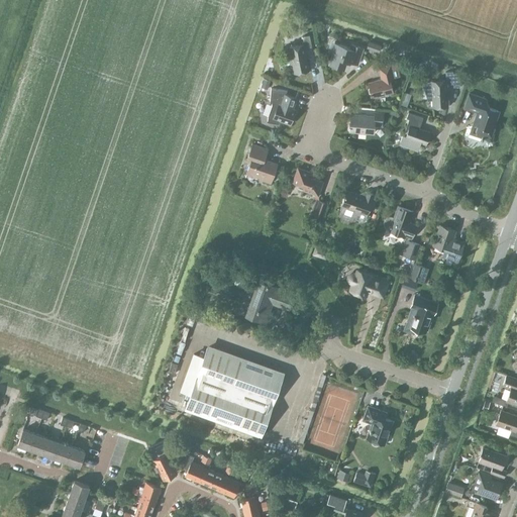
[(289,57),(291,65),(293,65),(295,73),(310,70),(305,48),(312,46),(310,35),(303,36),(304,43),(289,46),(291,56),(289,57)]
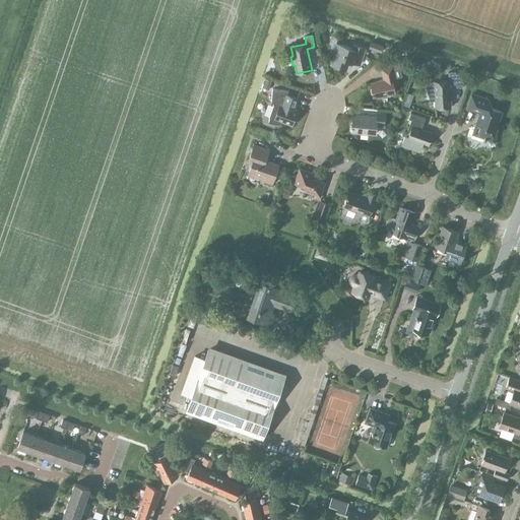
[(332,64),(346,69),(349,61),(360,64),(366,48),(353,44),(351,48),(333,42),(330,51),(335,53),(332,64)]
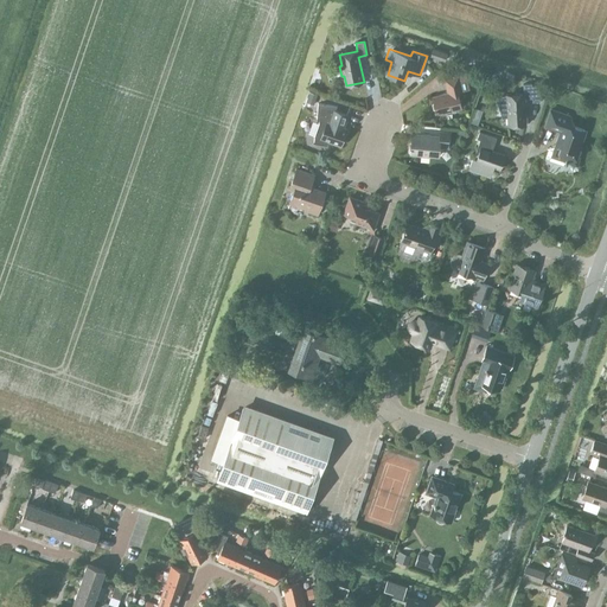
[(434,97),(438,114),(462,108),(459,94),(467,91),(464,75),(445,80),(448,94),(434,97)]
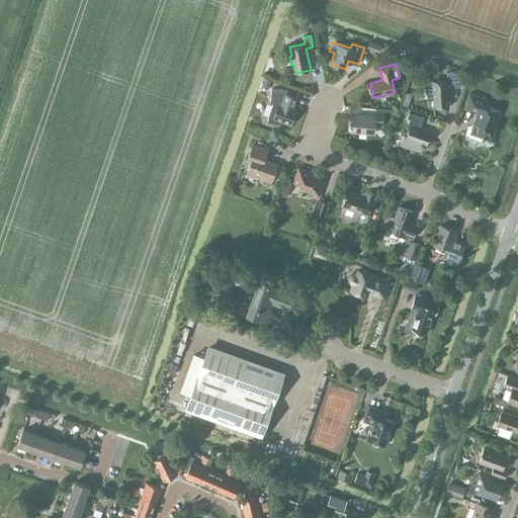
[(434,99),(434,107),(449,106),(448,84),(455,84),(455,87),(462,87),(461,73),(454,74),(454,72),(447,72),(447,80),(432,81),(432,90),(430,90),(431,99),(434,99)]
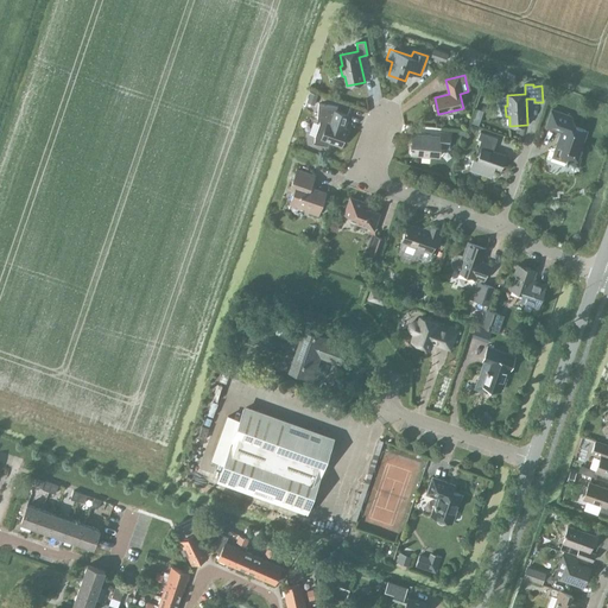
[(306,101),(316,103),(318,95),(309,92),(306,101)]
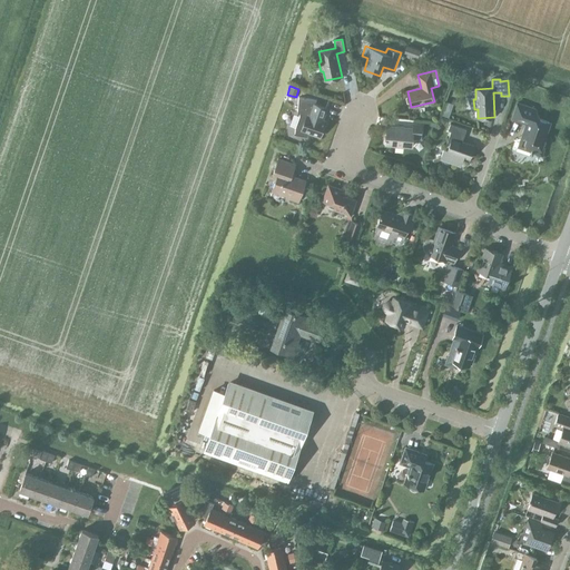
[(296,126),(297,127),(295,131),(294,131),(307,137),(307,136),(307,133),(321,137),(326,121),(323,120),(327,108),(315,105),(316,101),(317,101),(317,100),(300,95),(300,111),(302,111),(296,126)]
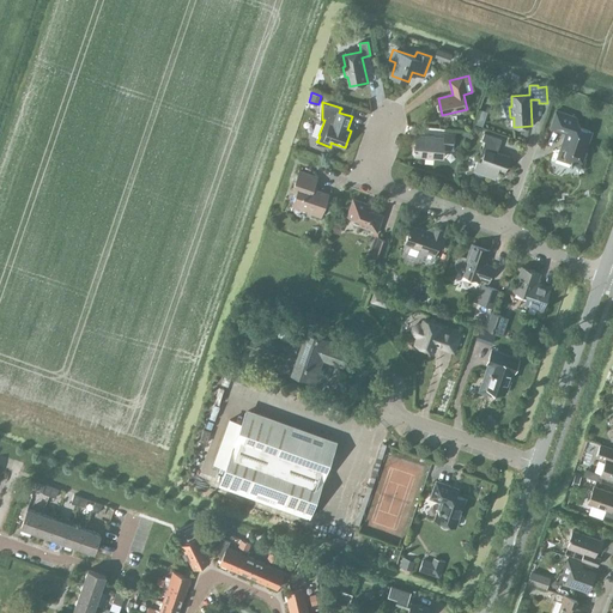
[(551,161),(571,168),(574,163),(583,167),(587,155),(584,153),(593,132),(581,128),(575,116),(557,110),(551,128),(566,133),(562,149),(554,151),(551,161)]
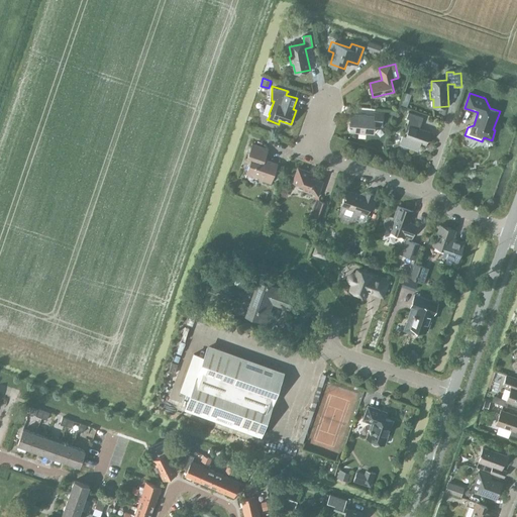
[(350,131),(374,133),(375,124),(383,125),(384,113),(376,112),(375,116),(351,114),(350,131)]
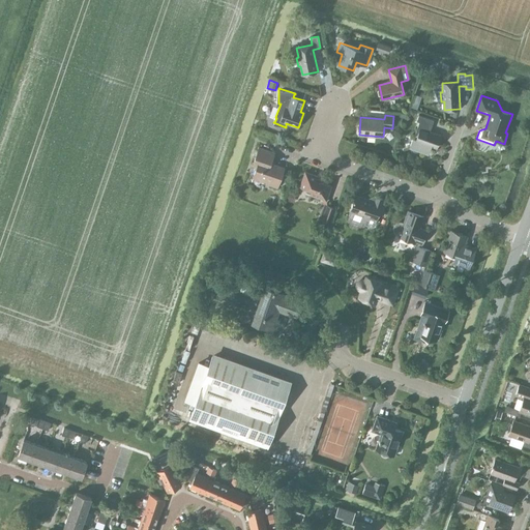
[(418,136),(416,141),(420,142),(417,149),(418,150),(428,153),(430,153),(432,146),(437,148),(441,137),(431,133),(435,120),(419,115),(417,121),(419,122),(415,135),(418,136)]
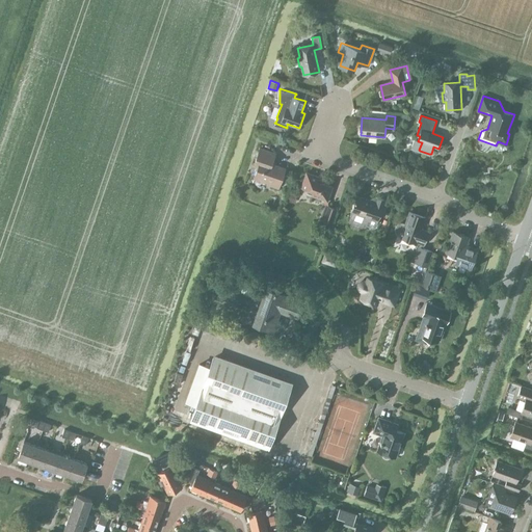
[(258,167),(254,179),(267,184),(267,185),(278,189),(286,168),(272,164),(275,154),(261,149),(255,166),(258,167)]
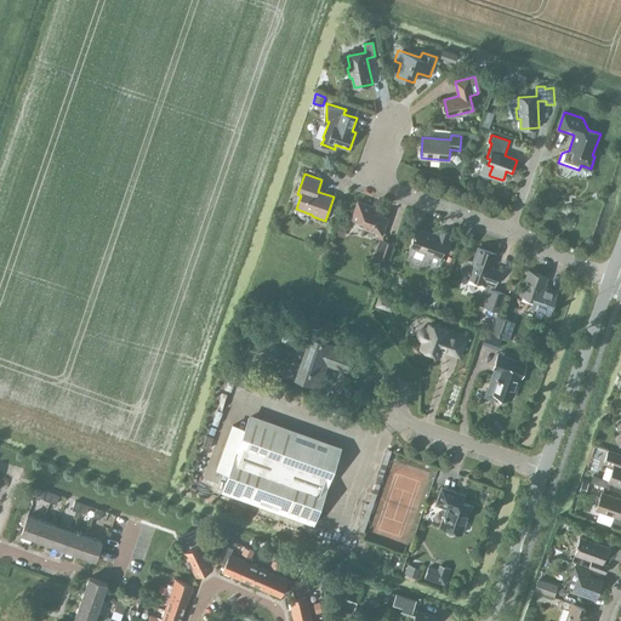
[(357,226),(382,235),(389,217),(372,211),(374,206),(358,201),(352,220),(359,222),(357,226)]
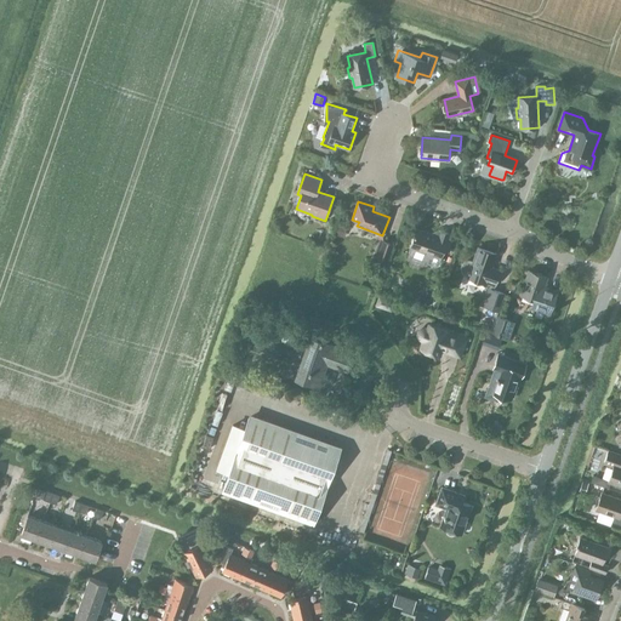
[(335,234),(342,237),(345,228),(337,226),(335,234)]
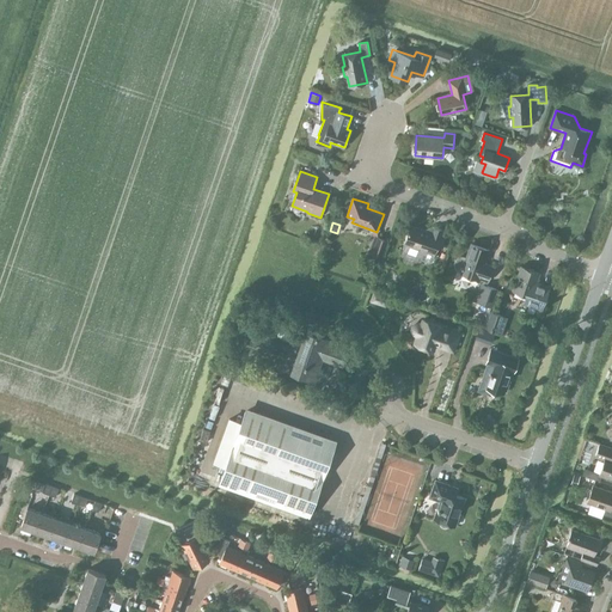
[(423,257),(424,254),(434,257),(438,245),(444,231),(434,227),(432,233),(411,226),(403,250),(423,257)]
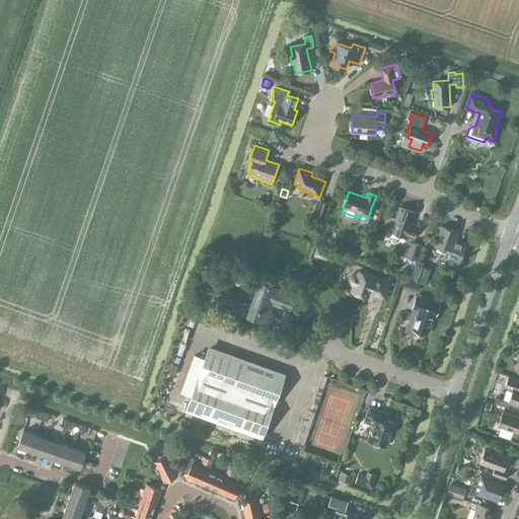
[(315,215),(324,218),(329,205),(320,202),(315,215)]
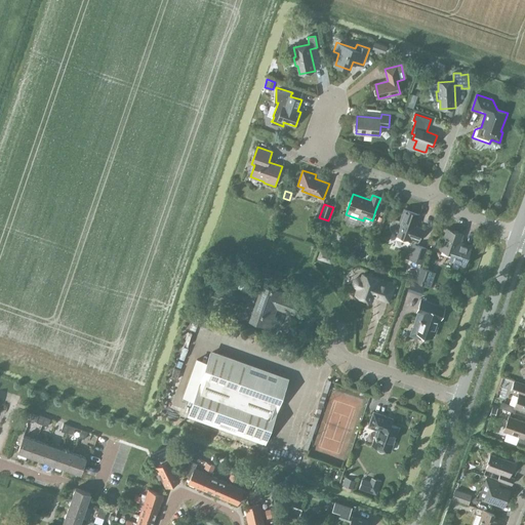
[(423,229),(416,227),(420,215),(404,210),(400,221),(397,219),(394,220),(392,223),(390,226),(391,230),(393,232),(396,233),(396,234),(412,240),(412,239),(418,242),(423,229)]
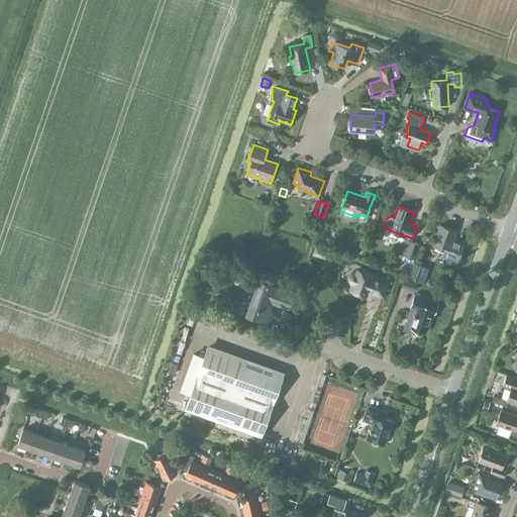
[(448,229),(442,227),(442,226),(440,225),(433,245),(446,250),(444,256),(458,262),(463,246),(452,242),(456,230),(448,228),(448,229)]
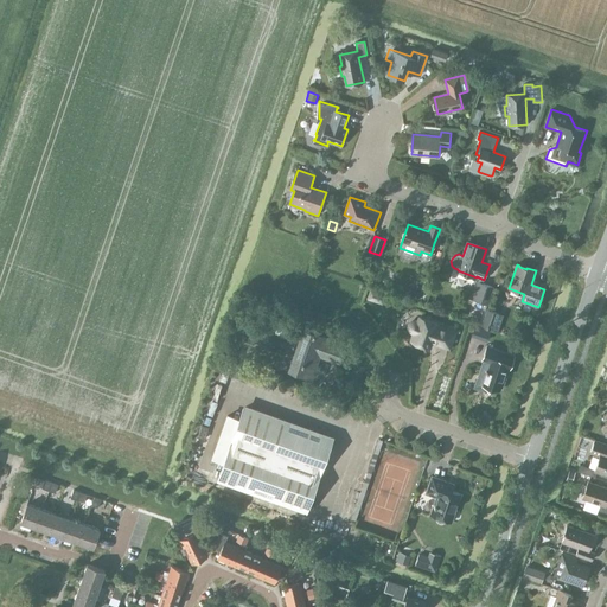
[(474,300),(487,305),(493,288),(480,283),(474,300)]
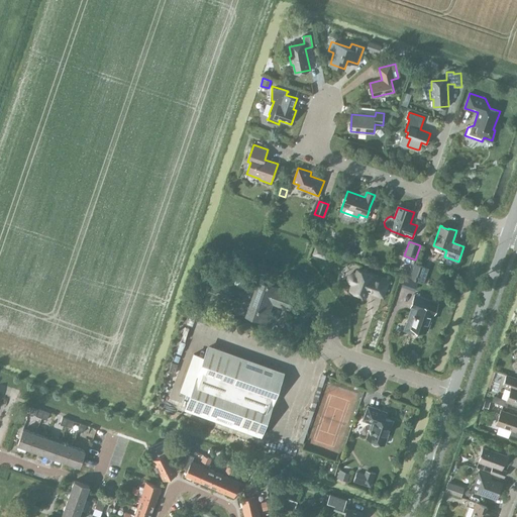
[(411,277),(419,280),(424,267),(415,264),(411,277)]
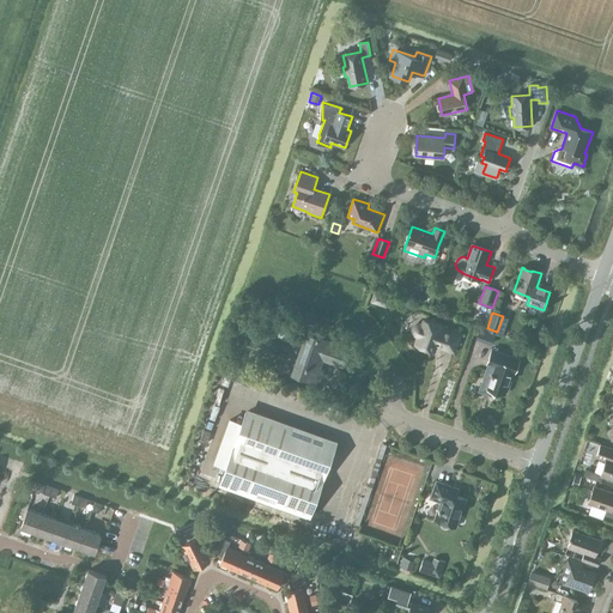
[(416,344),(432,350),(434,344),(454,351),(460,335),(442,328),(442,326),(424,320),(423,325),(422,325),(419,323),(417,323),(416,325),(413,328),(413,331),(414,333),(416,334),(417,335),(419,335),(416,344)]
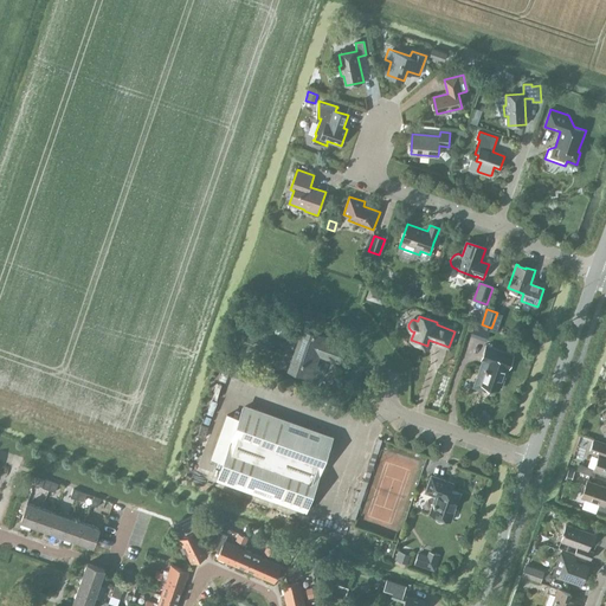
[(471,335),(481,337),(483,329),(475,326),(471,335)]
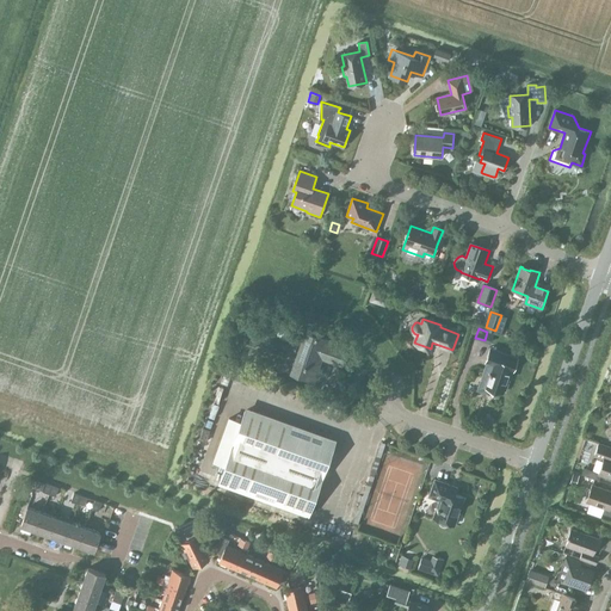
[(328,341),(329,339),(304,331),(290,371),(318,382),(322,369),(320,369),(322,359),(343,366),(349,349),(328,341)]
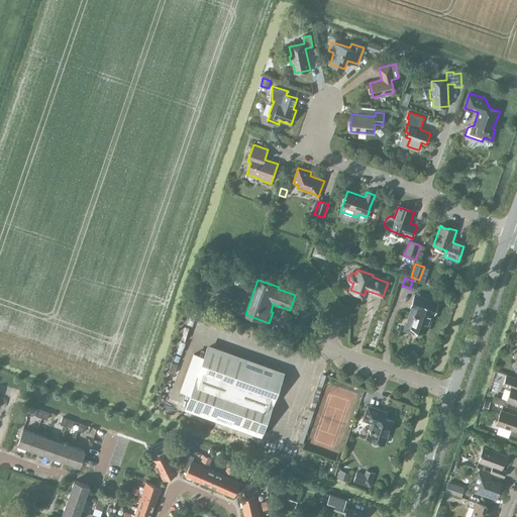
[(411,327),(426,333),(427,330),(428,331),(431,323),(429,322),(432,314),(434,314),(438,303),(415,295),(411,307),(415,308),(410,321),(413,322),(411,327)]
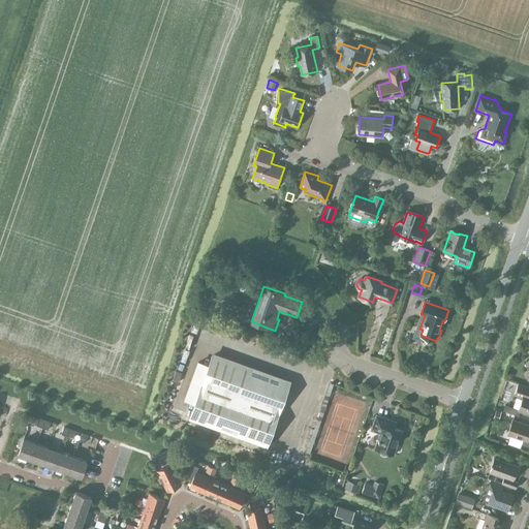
[(191,414),(269,442),(289,383),(212,355),(191,414)]
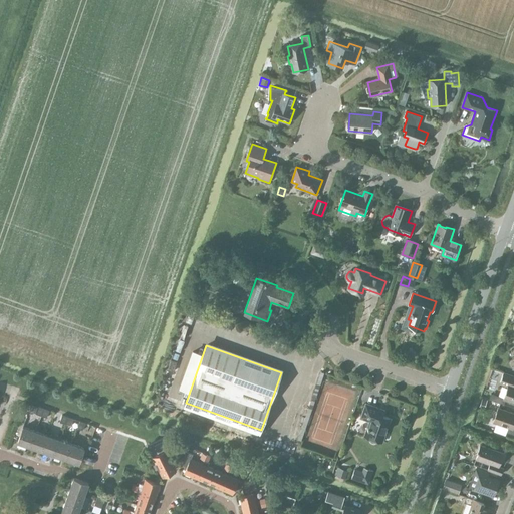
[(504,398),(513,401),(513,376),(504,373),(501,382),(508,386),(504,398)]
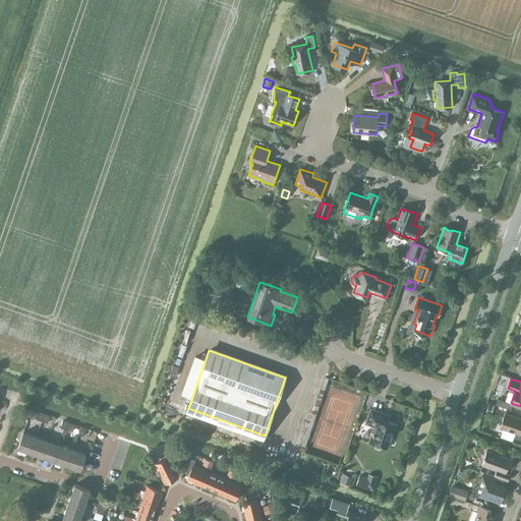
[(389,418),(383,416),(384,413),(371,409),(366,423),(375,426),(373,432),(372,433),(373,435),(370,442),(374,444),(374,445),(375,447),(377,448),(379,449),(381,449),(382,448),(384,446),(386,447),(389,438),(391,439),(396,424),(388,421),(389,418)]
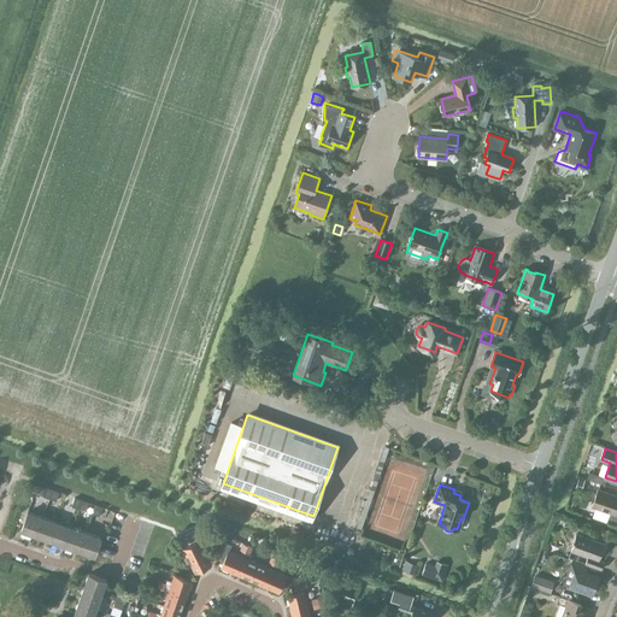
[(616,495),(598,489),(593,506),(611,512),(609,518),(616,521),(616,495)]
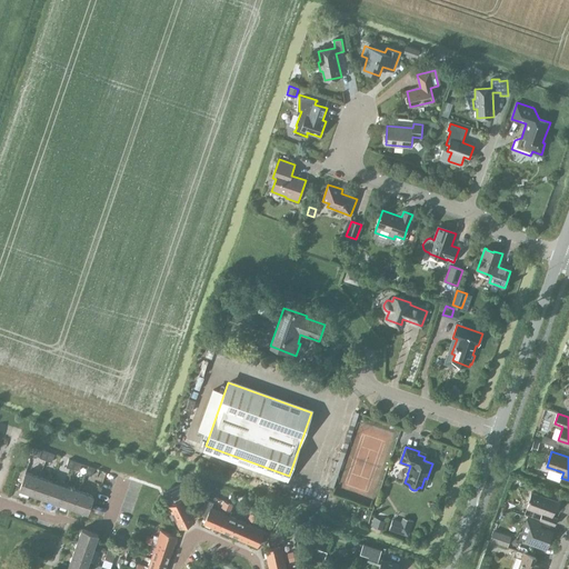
[(46,459),(52,461),(55,455),(49,452),(46,459)]
